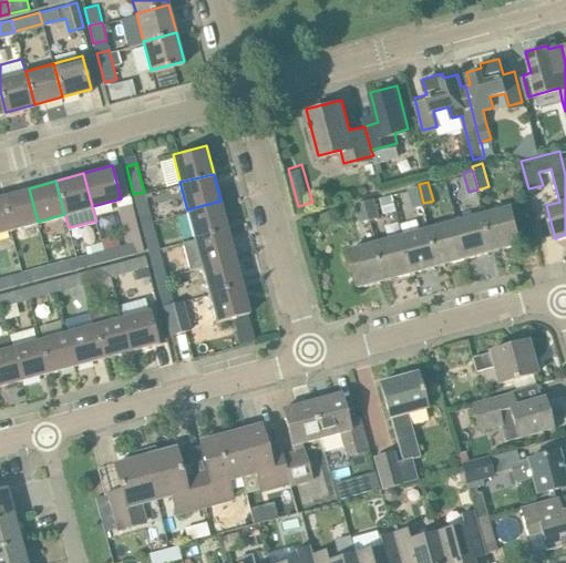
[(423,203),(419,184),(409,187),(414,206),(423,203)]
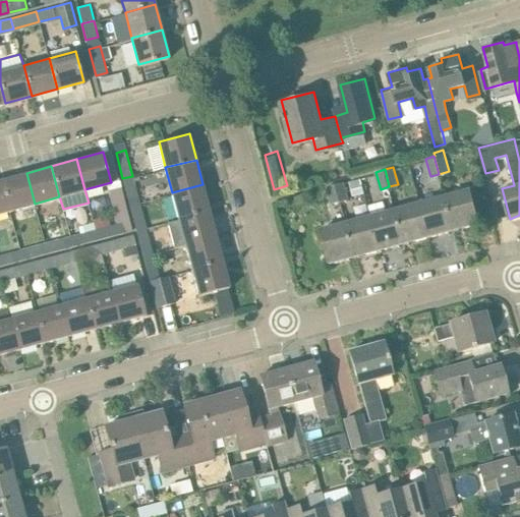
[(9,211),(35,204),(26,173),(1,180),(9,211)]
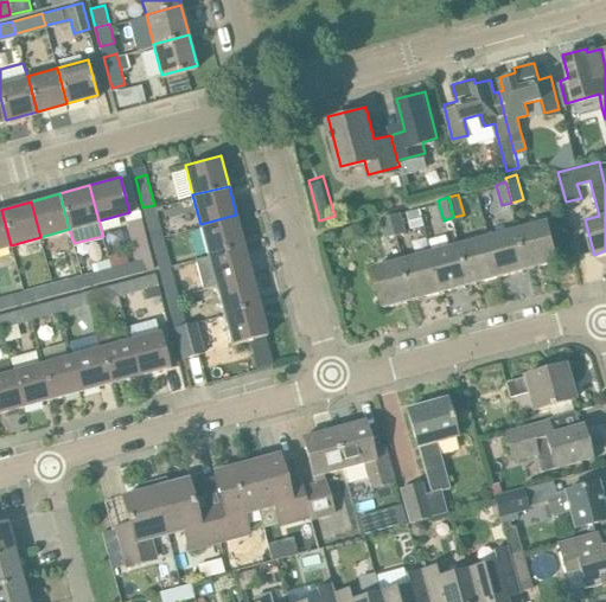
[(151,237),(163,235),(154,205),(142,207),(151,237)]
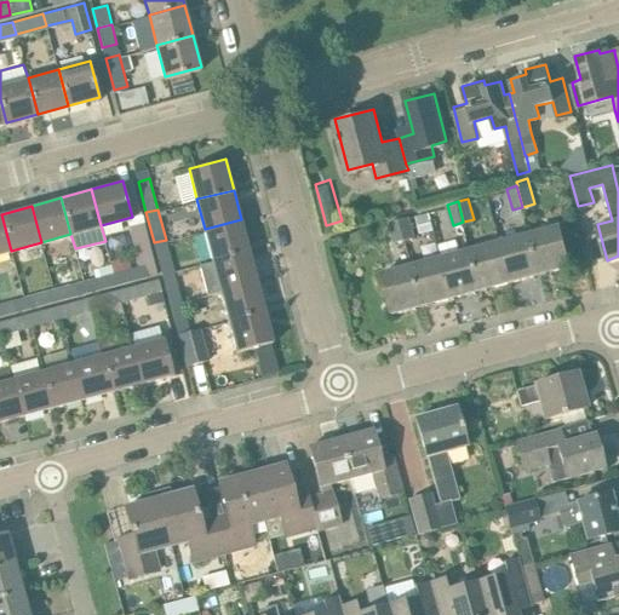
[(0,253),(11,251),(1,214),(0,214),(0,253)]
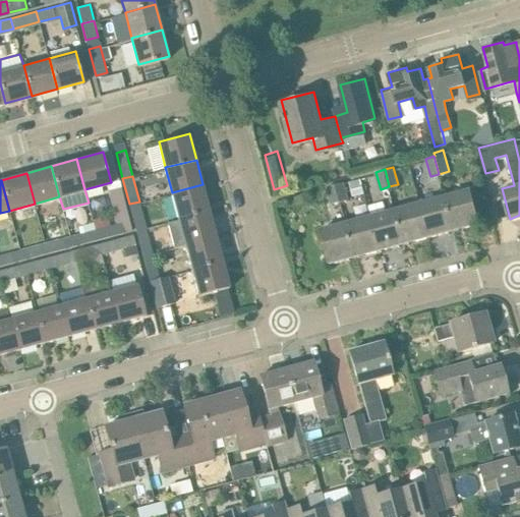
[(335,183),(340,200),(349,198),(345,180),(335,183)]
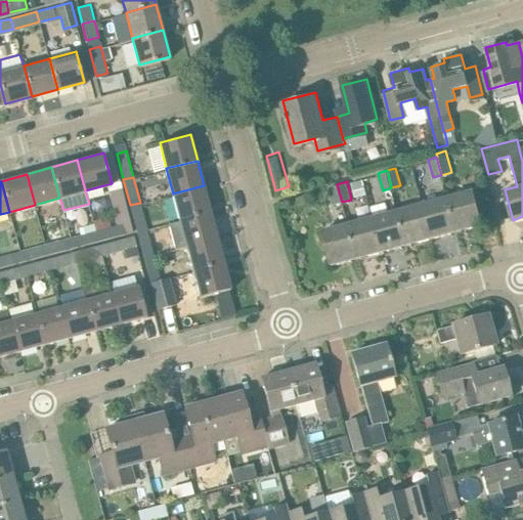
[(342,202),(337,184),(329,186),(334,204),(342,202)]
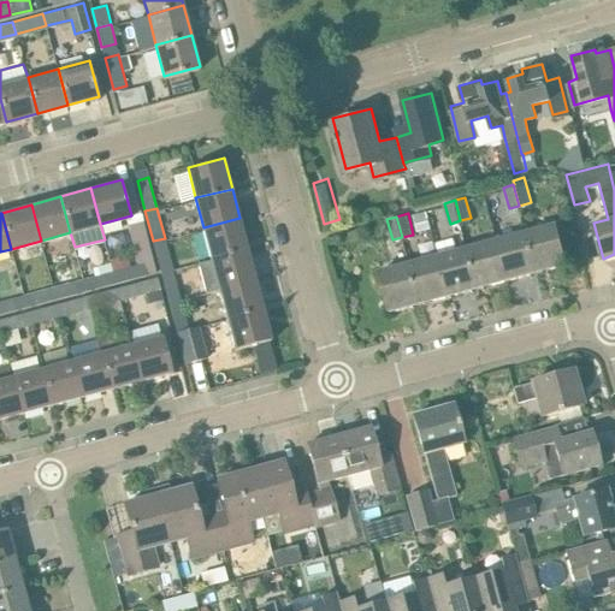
[(203,227),(211,257),(247,248),(240,218),(203,227)]
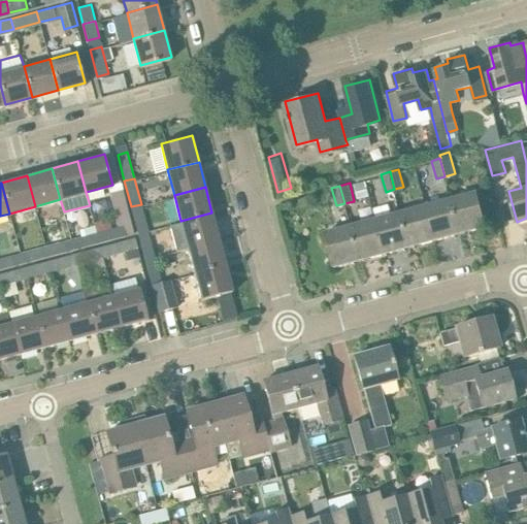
[(450,197),(459,230),(485,224),(475,190),(450,197)]
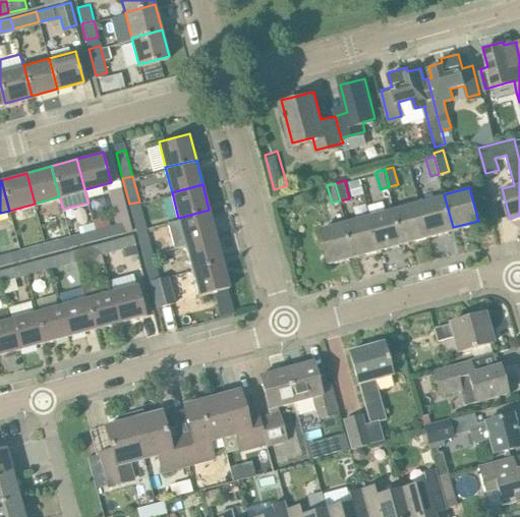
[(444,194),(419,200),(427,234),(453,227),(444,194)]
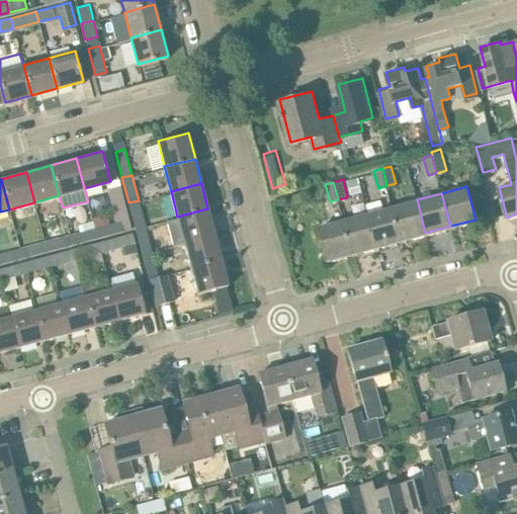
[(417,199),(393,206),(401,239),(425,233),(417,199)]
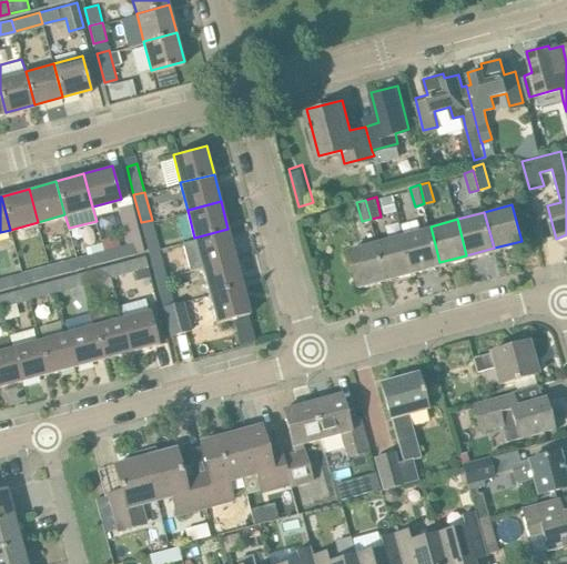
[(152,220),(141,222),(149,250),(159,247),(152,220)]
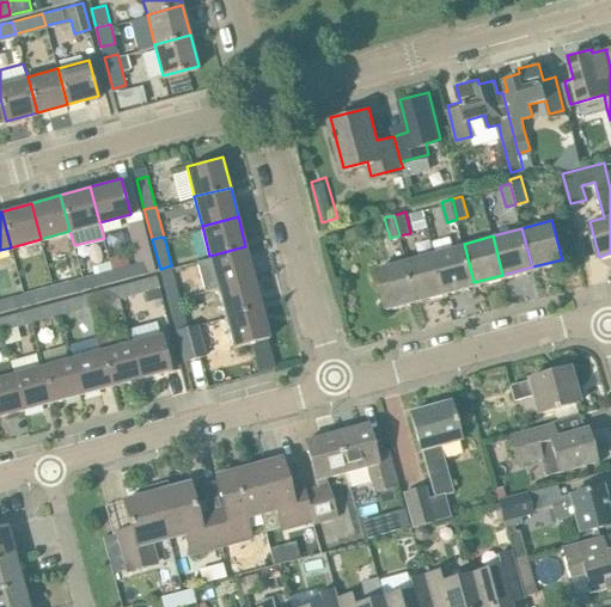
[(464,244),(434,251),(445,290),(474,282),(464,244)]
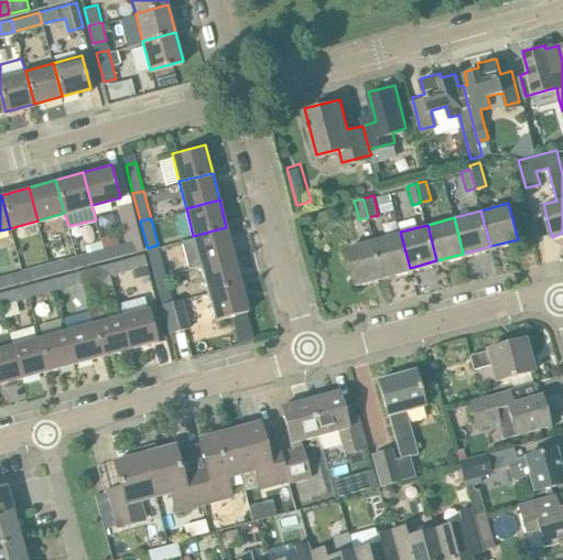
[(190,266),(201,264),(234,255),(226,227),(193,236),(182,239),(190,266)]
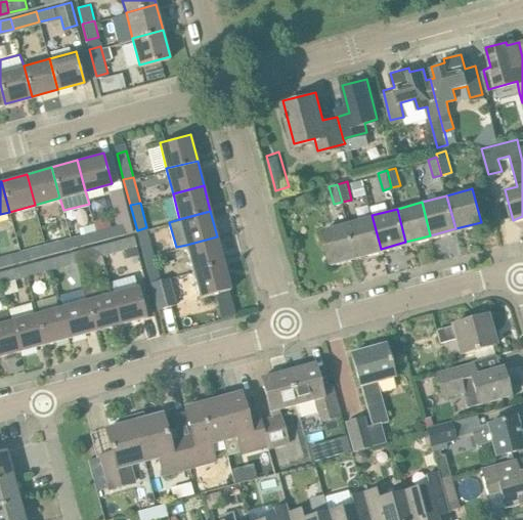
[(372,215),(347,221),(356,255),(381,249),(372,215)]
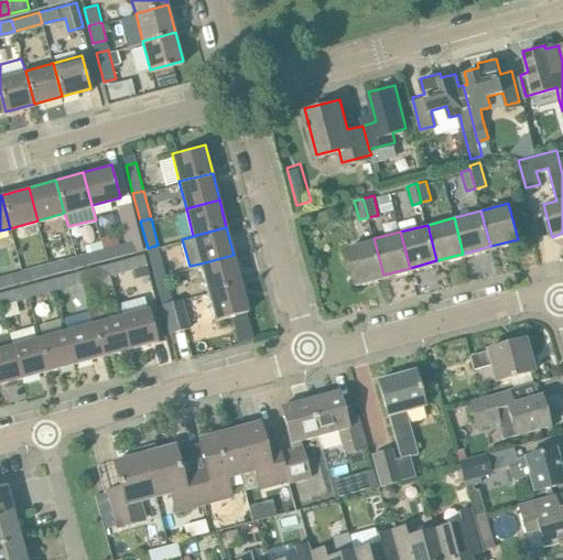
[(356,282),(383,275),(374,238),(346,246),(356,282)]
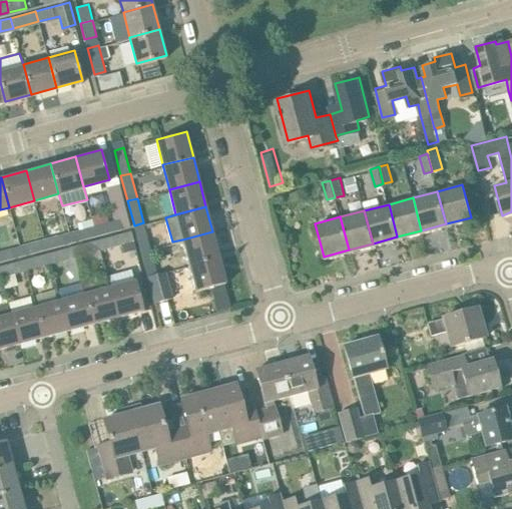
[(93,224),(96,233),(122,226),(119,217),(93,224)]
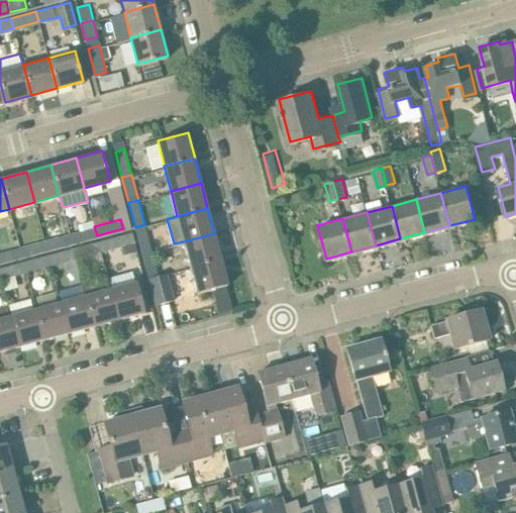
[(141,252),(151,249),(144,224),(135,227),(141,252)]
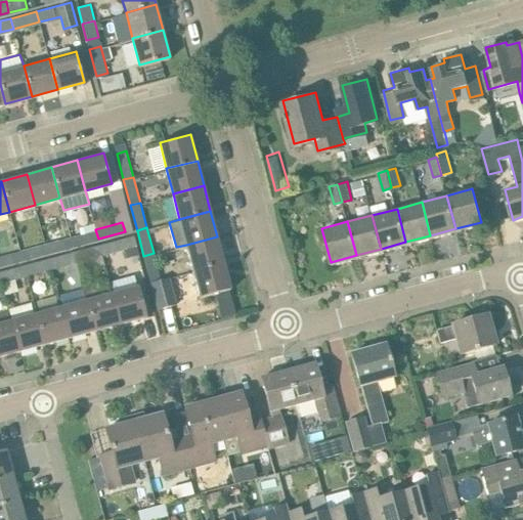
[(73,246),(98,239),(95,229),(70,235),(73,246)]
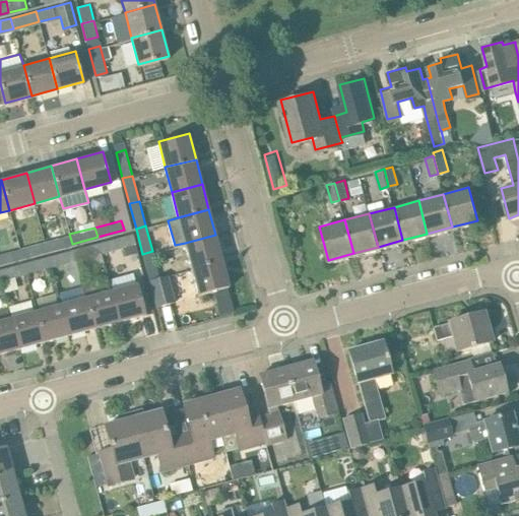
[(138,250),(136,242),(133,232),(99,241),(101,251),(123,245),(126,253),(138,250)]
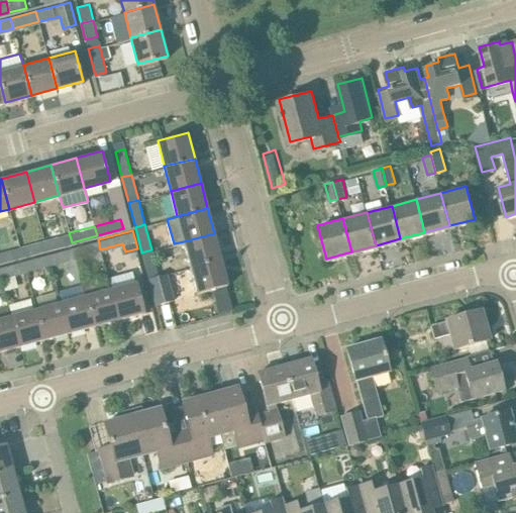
[(46,248),(72,242),(69,232),(44,239),(46,248)]
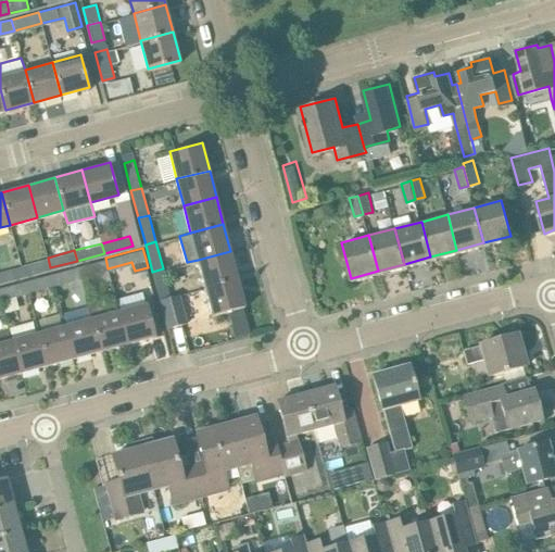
[(198,260),(204,286),(237,277),(230,251),(198,260)]
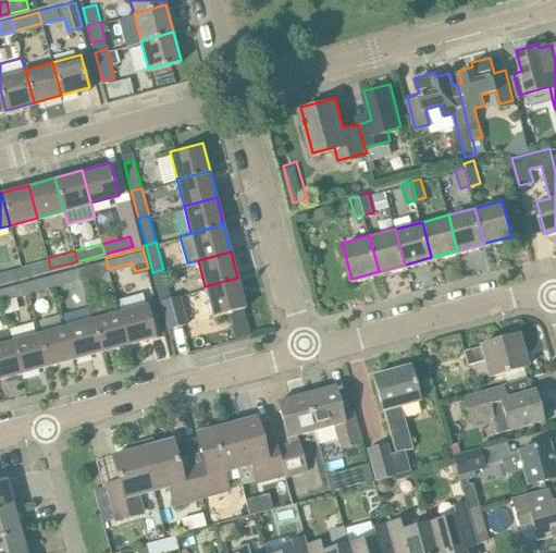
[(23,275),(50,268),(48,258),(21,265),(23,275)]
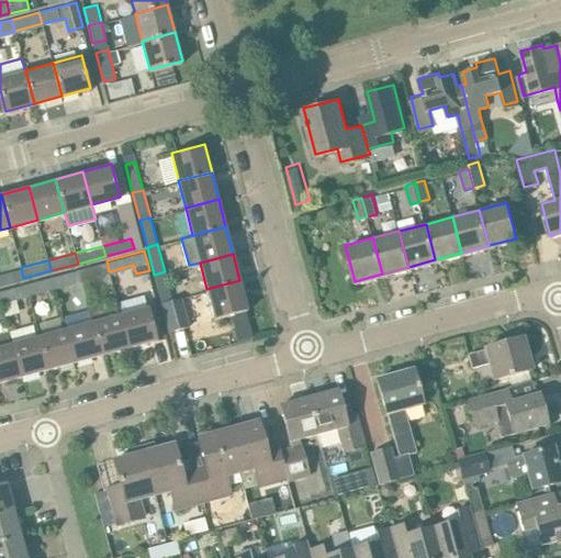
[(109,271),(107,260),(79,268),(81,279),(109,271)]
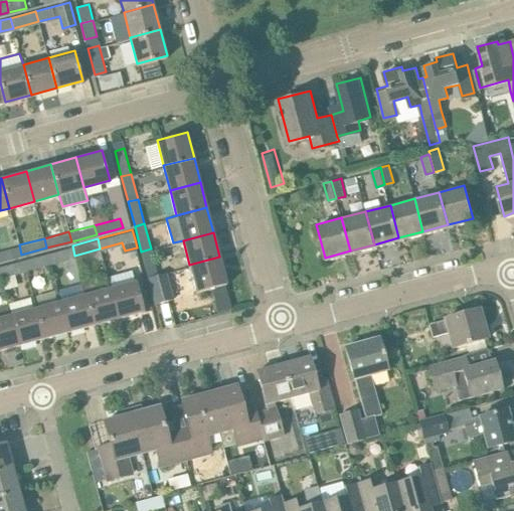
[(0,260),(21,254),(19,244),(0,249),(0,260)]
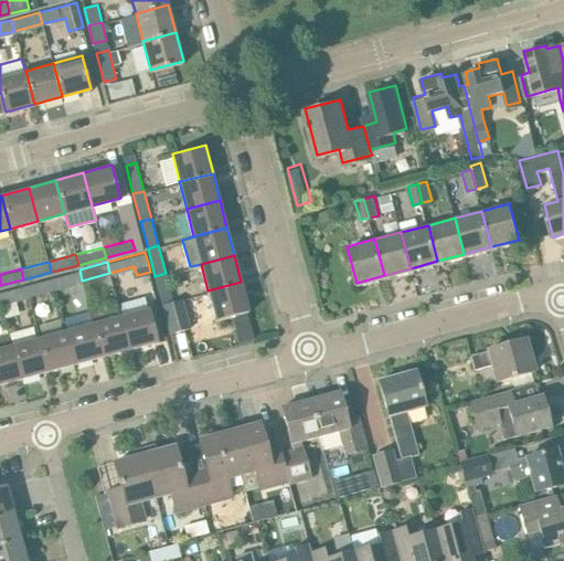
[(52,277),(55,288),(82,281),(80,270),(52,277)]
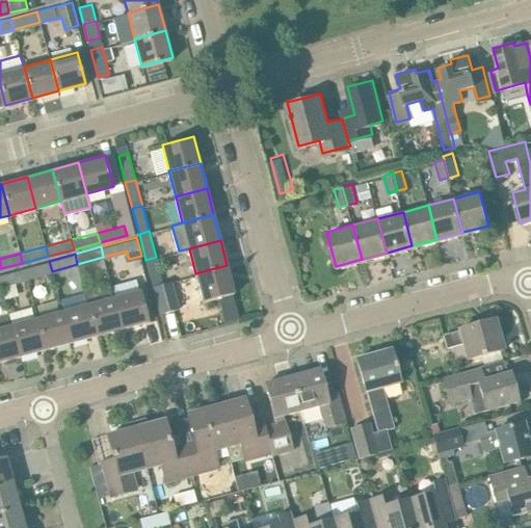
[(156,257),(145,260),(153,285),(163,283),(156,257)]
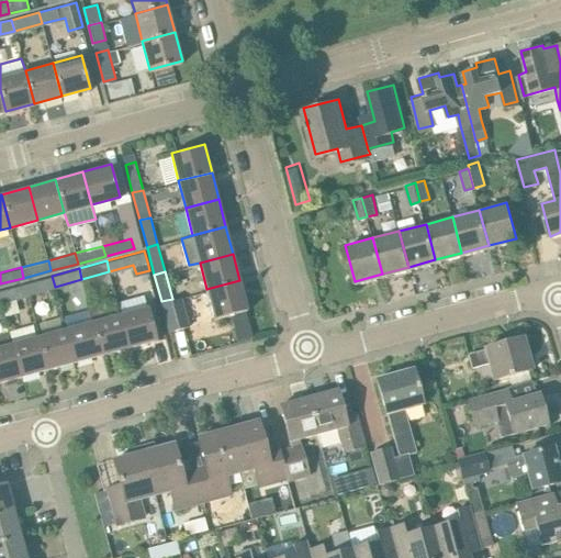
[(24,282),(27,293),(55,287),(52,276),(24,282)]
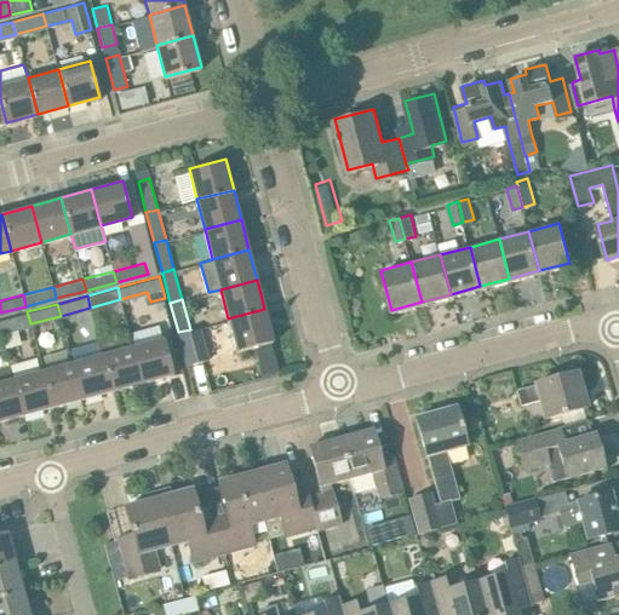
[(264,309),(228,319),(236,350),(273,340),(264,309)]
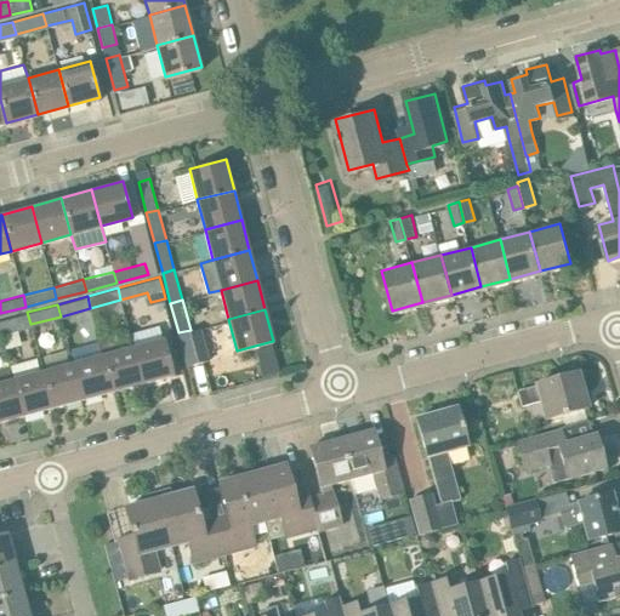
[(30,324),(27,312),(0,319),(0,331),(0,332),(30,324)]
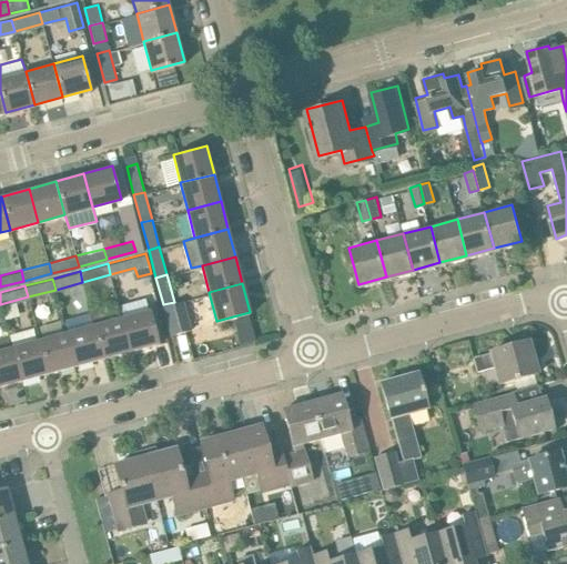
[(183,299),(174,302),(163,304),(171,333),(191,328),(183,299)]
